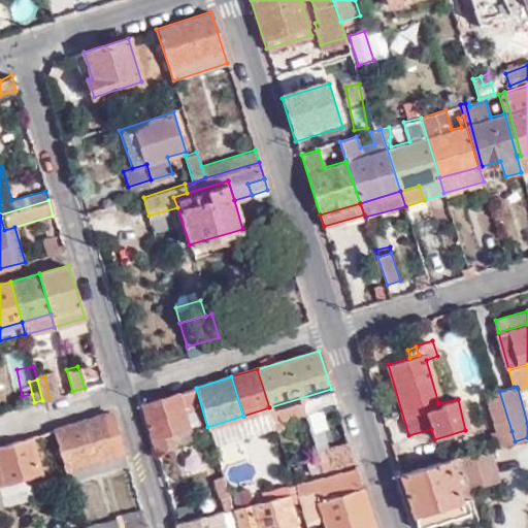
[(169,432),(188,426),(184,411),(194,408),(200,428),(207,427),(196,388),(142,403),(156,448),(172,443),(169,432)]
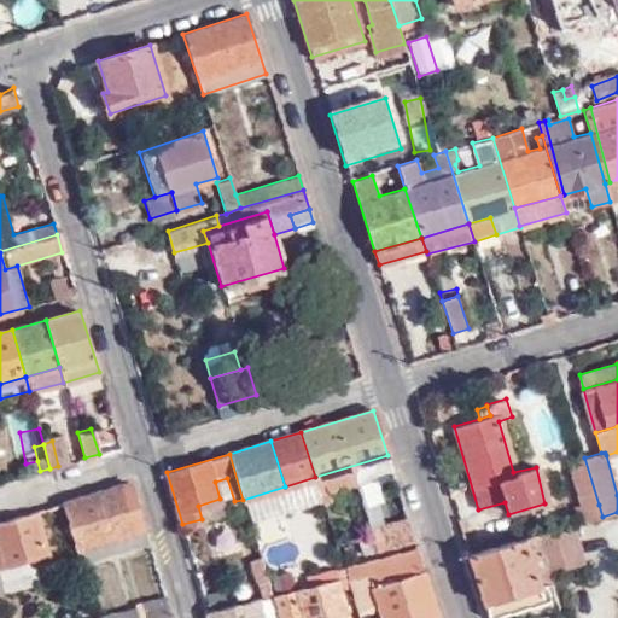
[(315,477),(319,490),(391,467),(388,455),(315,477)]
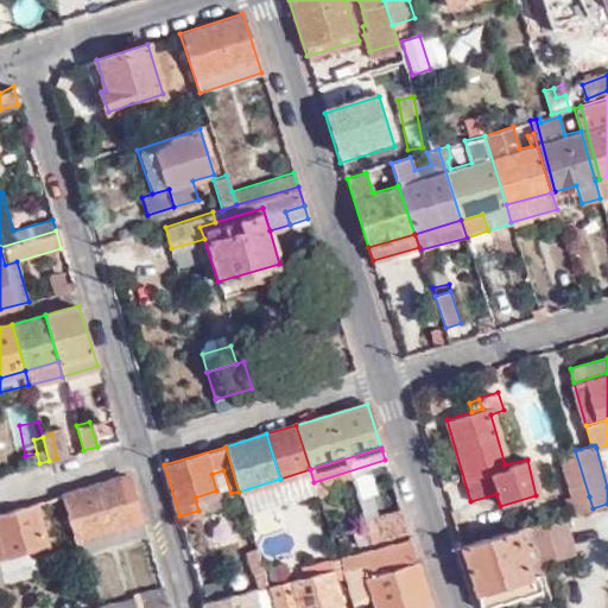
[(589,496),(575,450),(561,454),(571,494),(574,500),(589,496)]
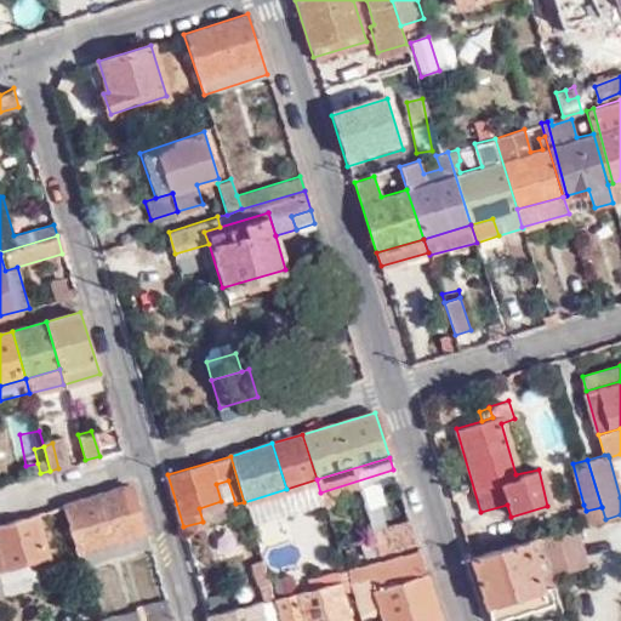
[(203,522),(228,513),(224,501),(231,499),(232,505),(235,503),(228,480),(216,484),(221,501),(199,508),(203,522)]
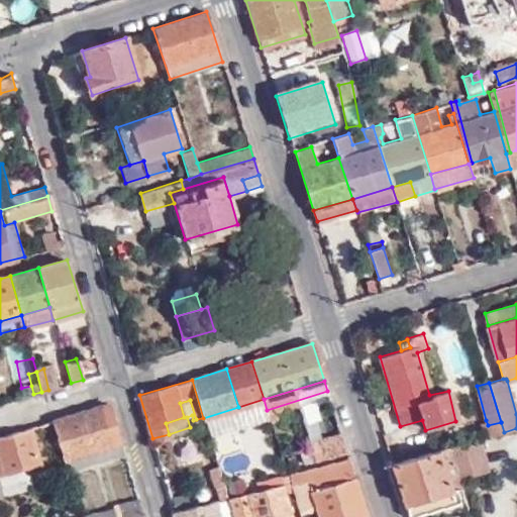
[(111,404),(52,420),(64,459),(122,442),(111,404)]
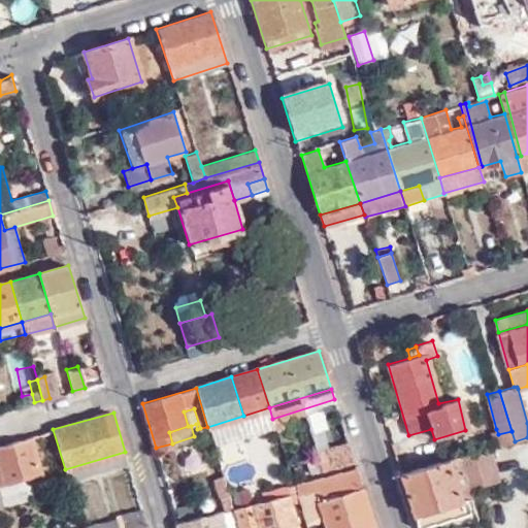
[(496,447),(515,441),(512,431),(498,434),(496,429),(492,431),(496,447)]
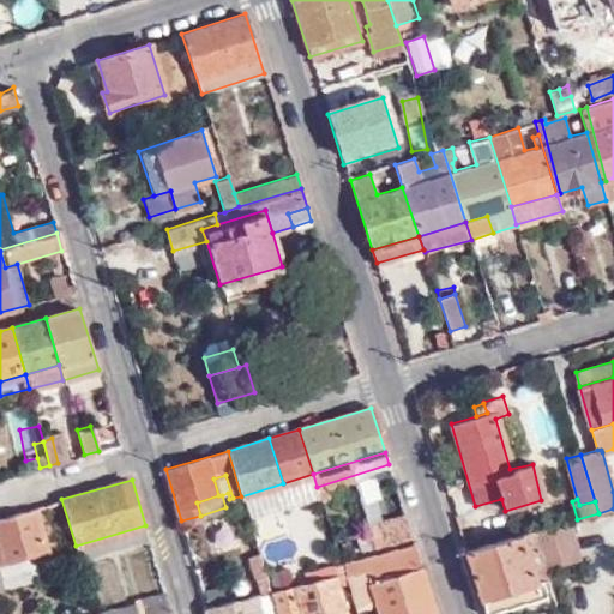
[(35,509),(0,518),(0,564),(48,551),(35,509)]
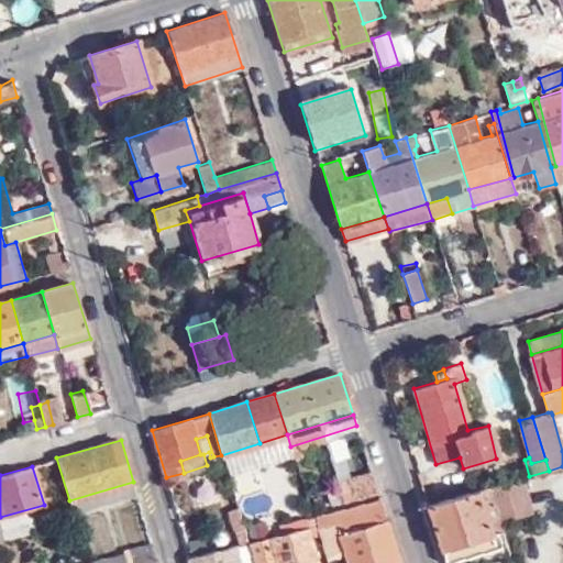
[(344,503),(376,493),(371,473),(338,484),(344,503)]
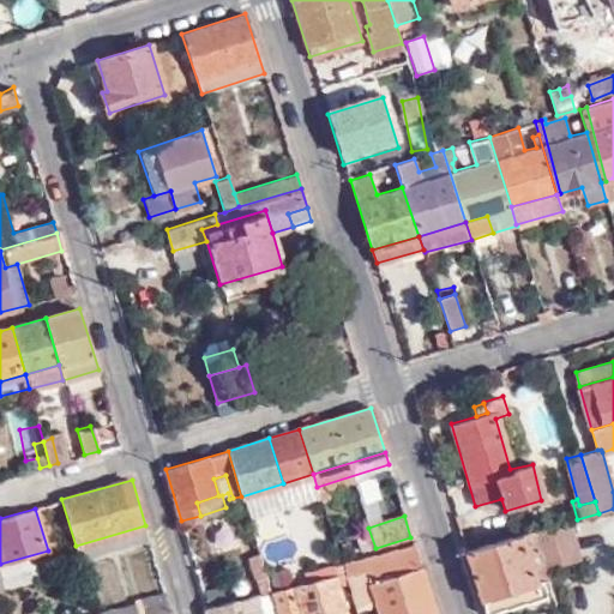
[(578,560),(569,522),(540,530),(551,567),(578,560)]
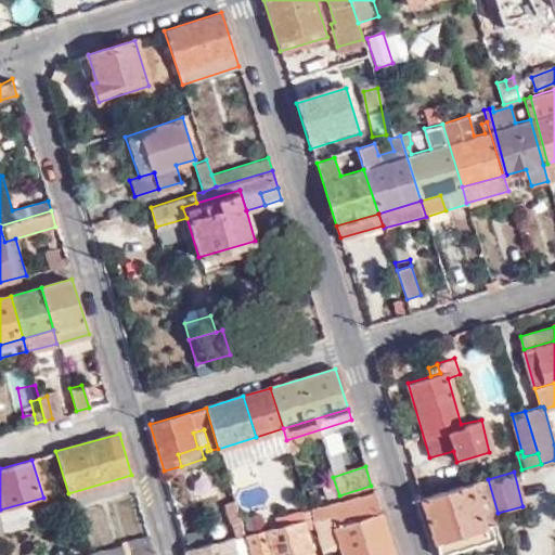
[(131,475),(68,493),(72,504),(134,485),(131,475)]
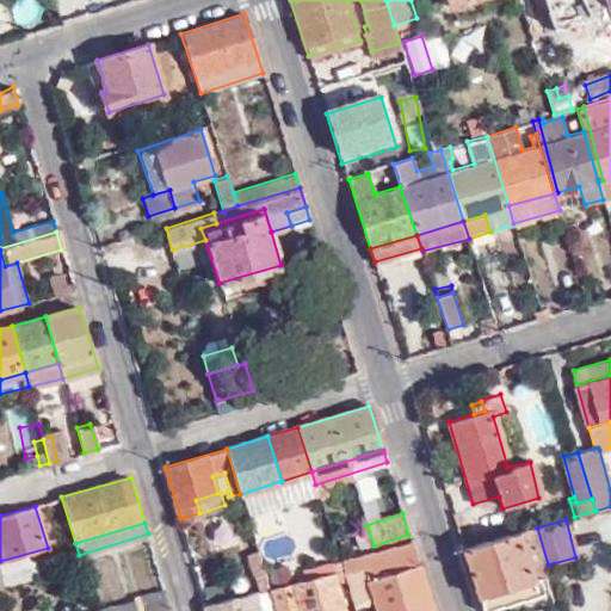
[(537,528),(532,529),(543,566),(548,565),(537,528)]
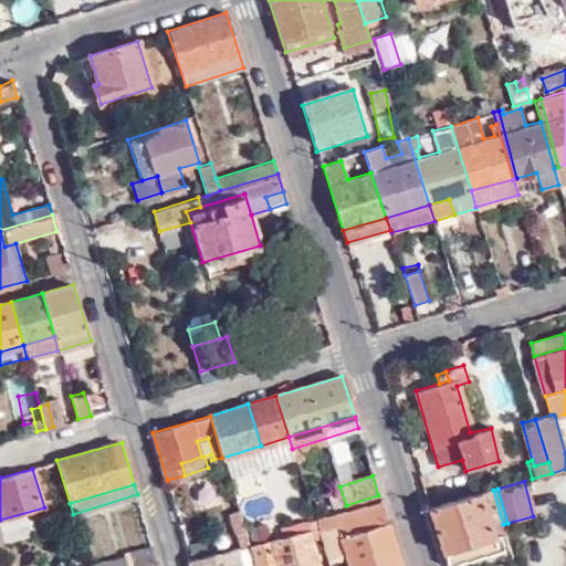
[(493,490),(429,507),(447,565),(448,565),(511,548),(503,524),(493,490)]
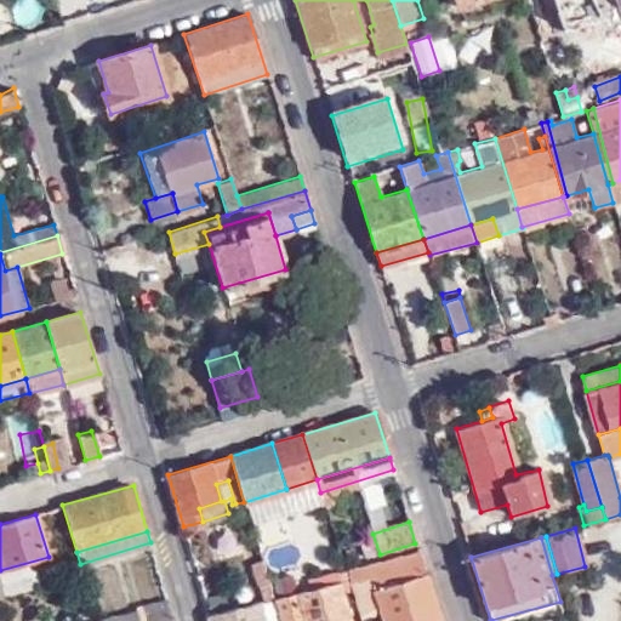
[(289,540),(262,548),(271,571),(297,562),(289,540)]
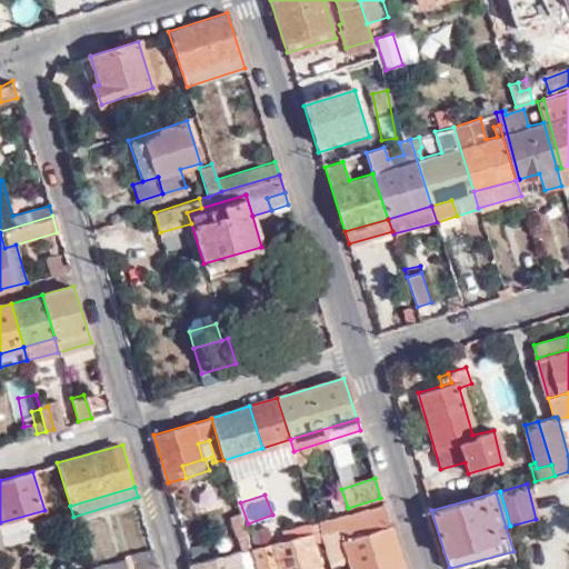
[(351,568),(402,568),(382,505),(318,523),(320,529),(322,539),(325,545),(343,539),(349,559),(351,568)]
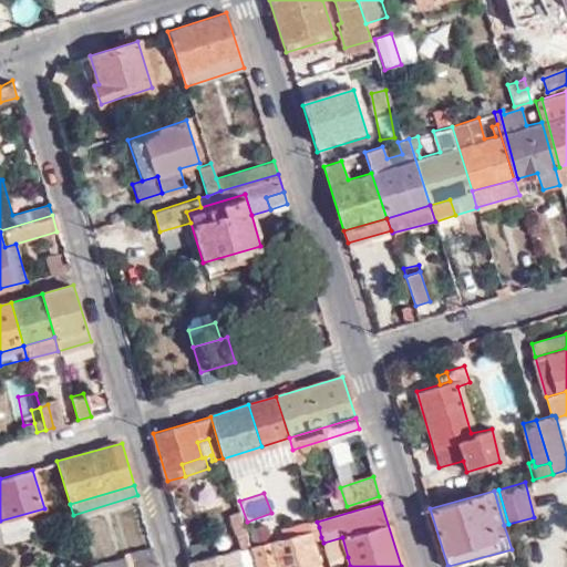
[(225,514),(236,549),(248,546),(243,525),(238,509),(225,514)]
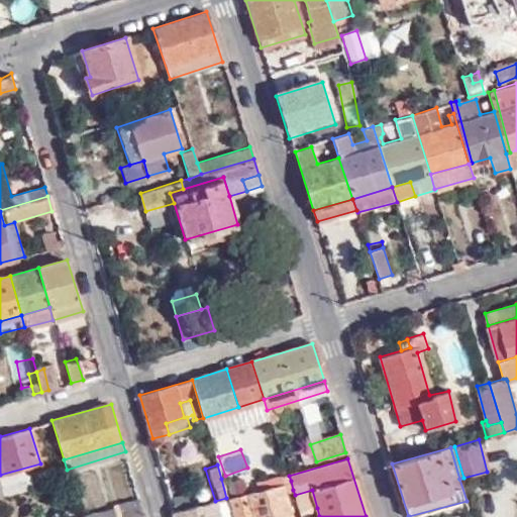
[(291,481),(289,476),(287,477),(263,484),(264,488),(291,481)]
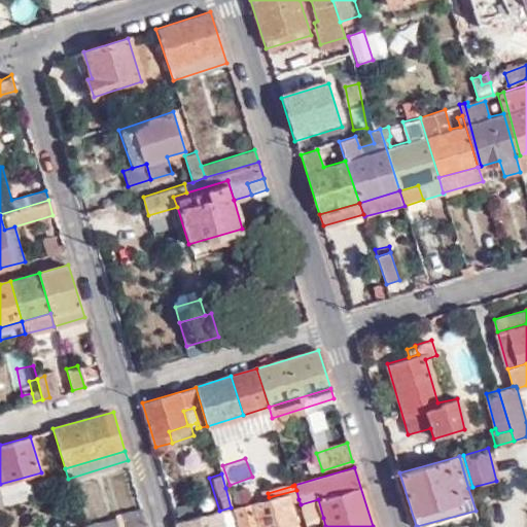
[(296,526),(290,501),(299,499),(296,490),(269,497),(231,507),(237,526),(296,526)]
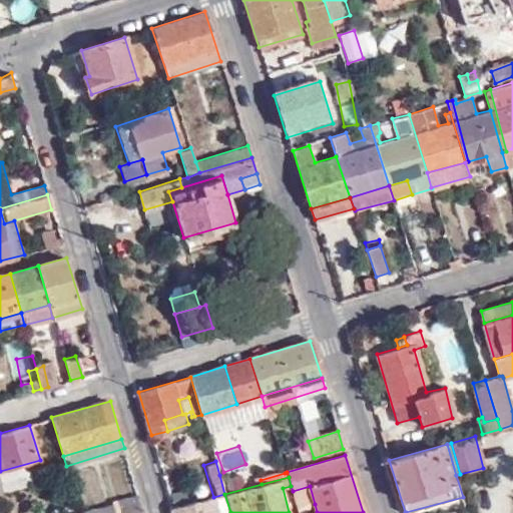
[(293,491),(298,509),(315,504),(310,486),(293,491)]
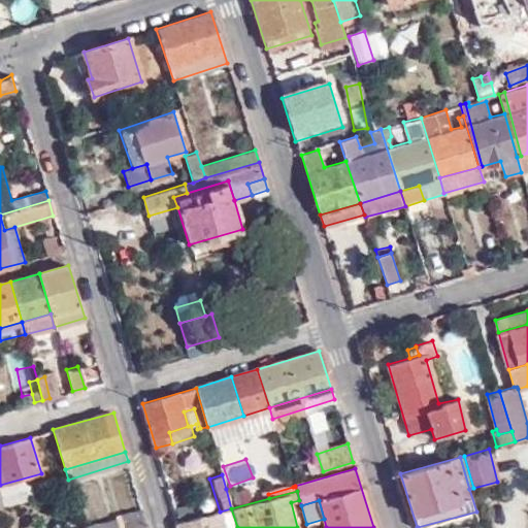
[(232,527),(237,527),(231,508),(220,512),(178,522),(179,527),(232,527)]
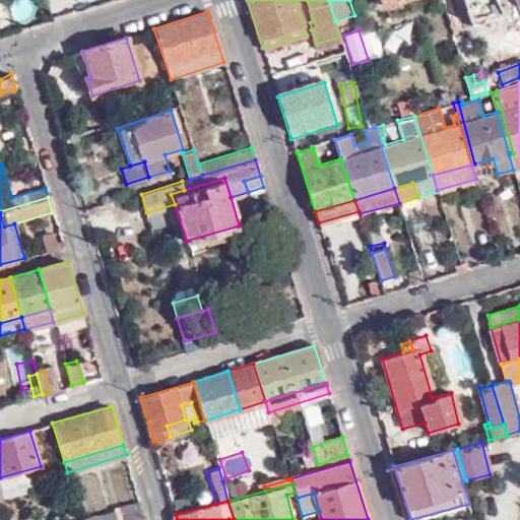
[(114,512),(85,519),(130,519),(143,517),(139,502),(114,509),(114,512)]
